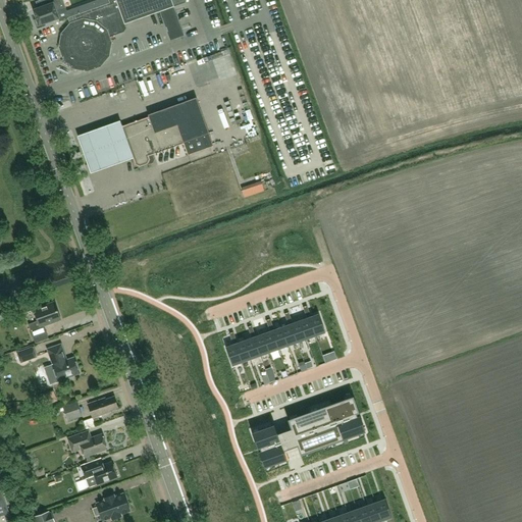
[(47,0),(49,5),(33,10),(39,27),(59,18),(56,12),(66,9),(62,0),(47,0)]
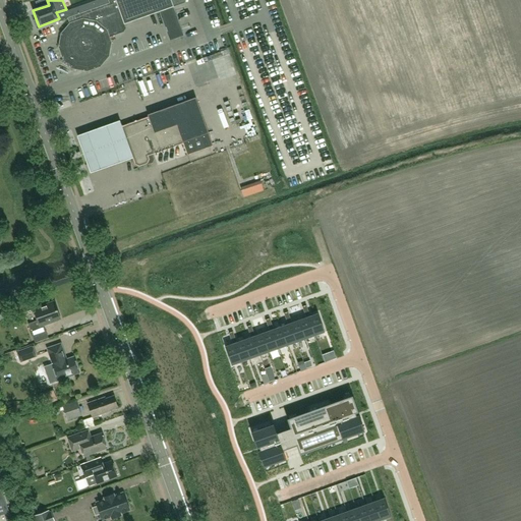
[(108,0),(110,4),(67,18),(69,24),(61,35),(59,48),(63,60),(74,69),(88,72),(100,67),(109,57),(112,44),(109,37),(124,32),(126,27),(124,24),(160,12),(170,41),(183,36),(173,7),(174,7),(171,0),(108,0)]
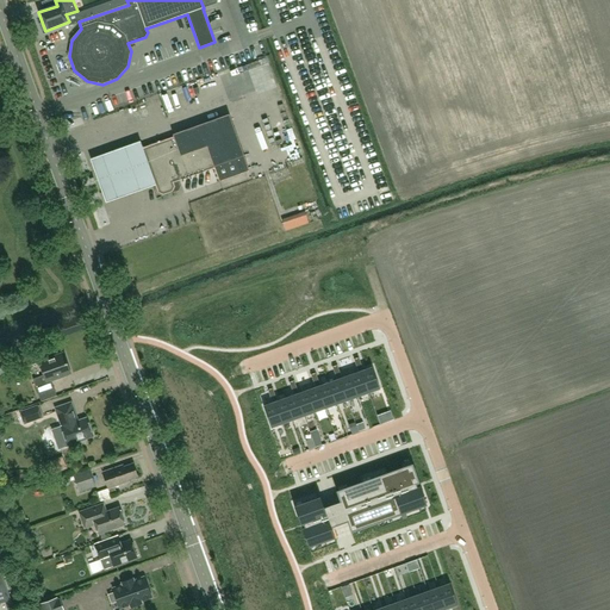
[(222,81),(228,99),(256,91),(254,80),(256,80),(254,72),(222,81)]
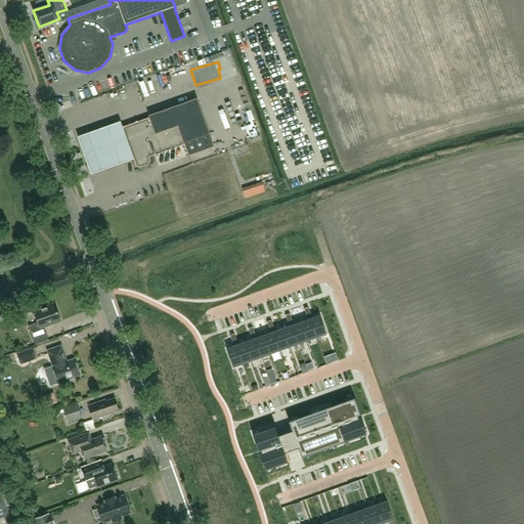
[(149,118),(123,127),(134,160),(136,166),(140,168),(148,165),(150,161),(149,158),(184,144),(185,144),(184,143),(210,134),(197,99),(148,117),(149,118)]
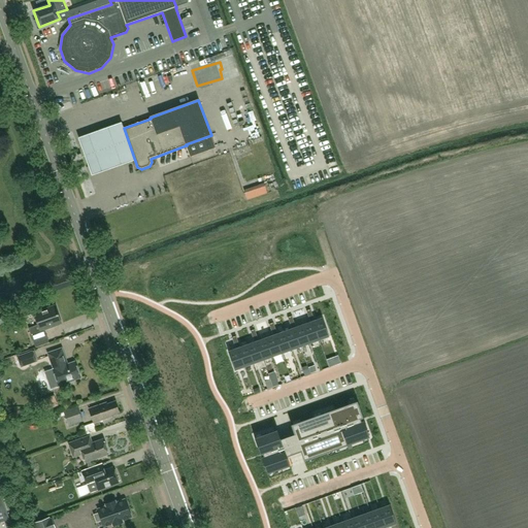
[(113,168),(135,161),(124,128),(122,123),(100,131),(78,138),(92,176),(113,168)]
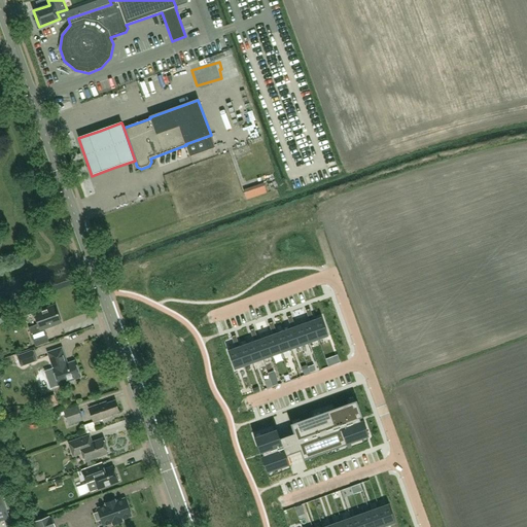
[(215,146),(211,135),(185,144),(186,145),(185,145),(189,155),(215,146)]
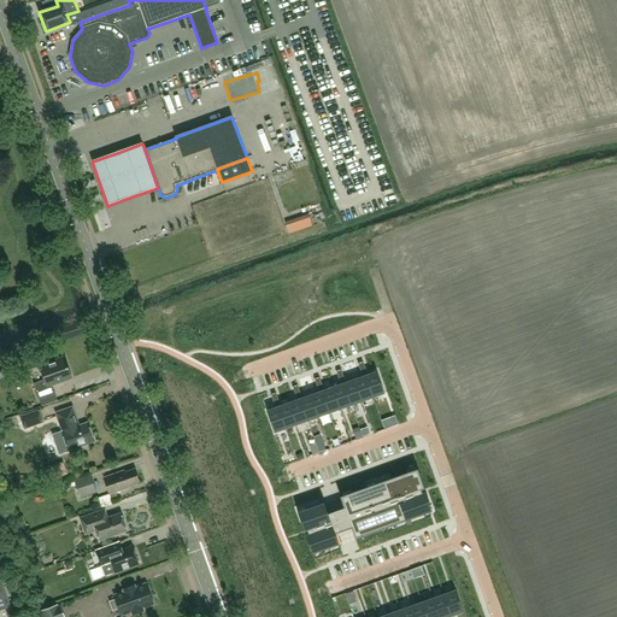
[(309,215),(285,223),(289,235),(312,227),(309,215)]
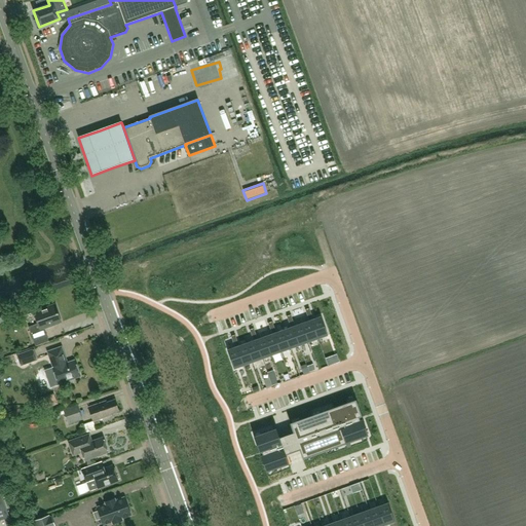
[(38,324),(29,327),(33,340),(46,335),(44,328),(61,322),(54,304),(34,312),(38,324)]
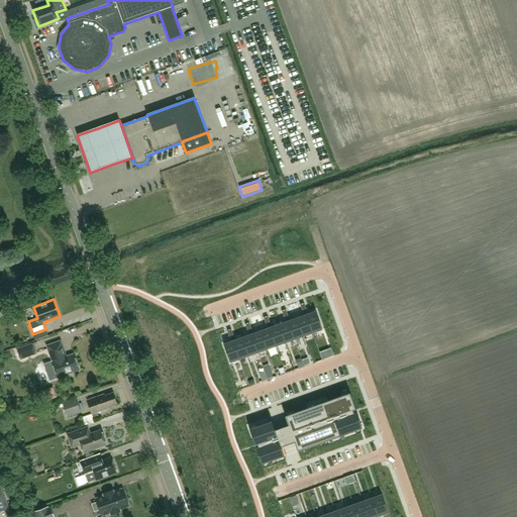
[(0,317),(4,320),(9,313),(2,309),(0,311),(0,317)]
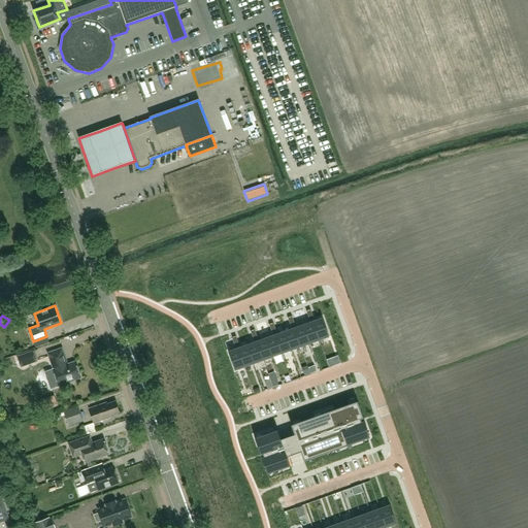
[(315,321),(312,321),(319,339),(329,336),(322,318),(315,321)]
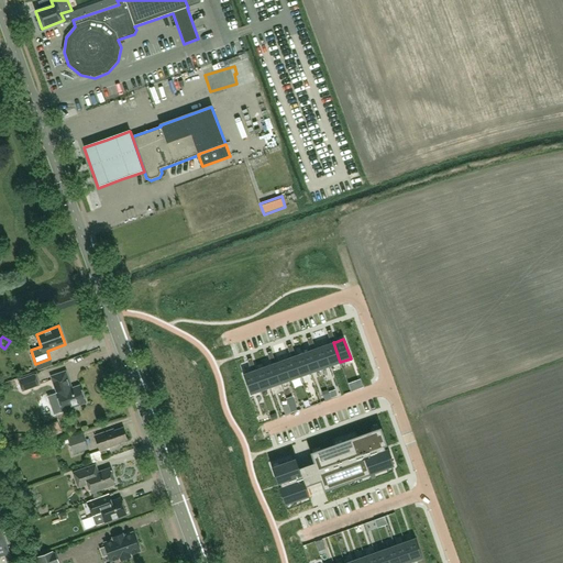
[(331,343),(323,346),(330,366),(340,362),(333,342),(331,343)]
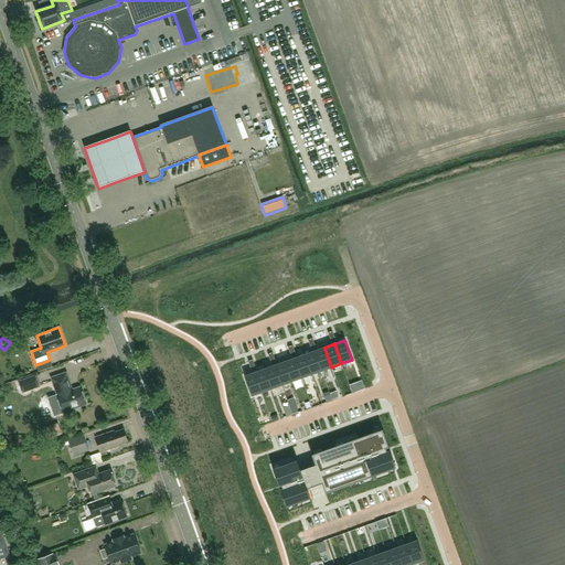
[(317,350),(315,351),(321,371),(331,368),(324,348),(317,350)]
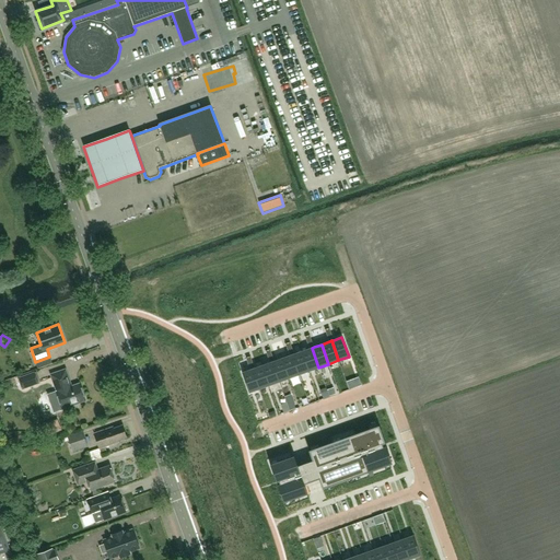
[(310,349),(302,351),(308,371),(318,368),(312,348),(310,349)]
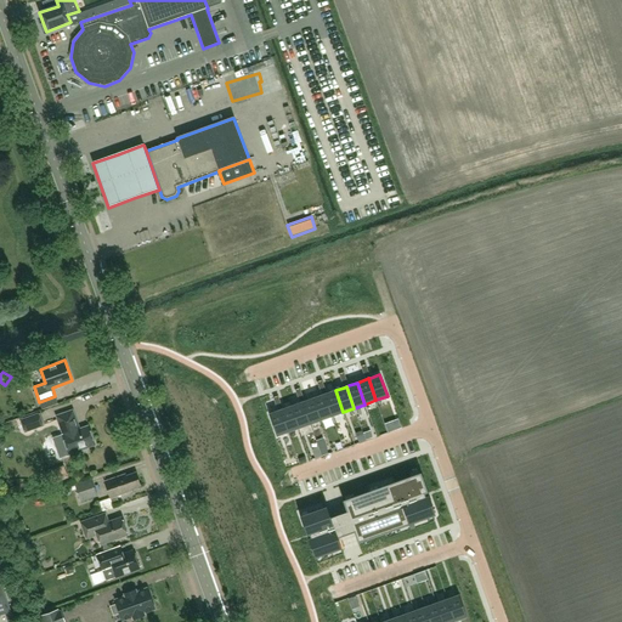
[(327,394),(324,394),(332,416),(343,412),(335,390),(327,394)]
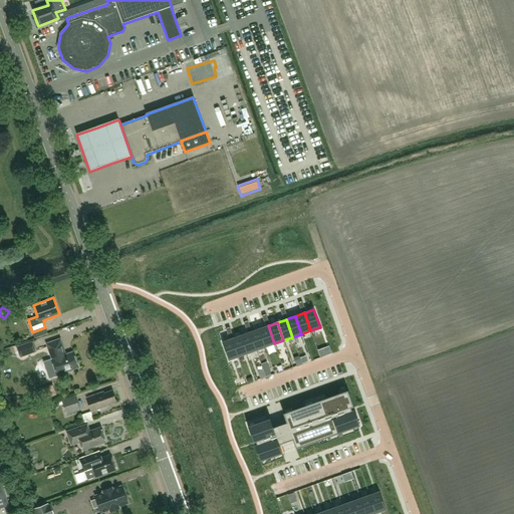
[(266,326),(259,329),(265,347),(274,343),(268,325),(266,326)]
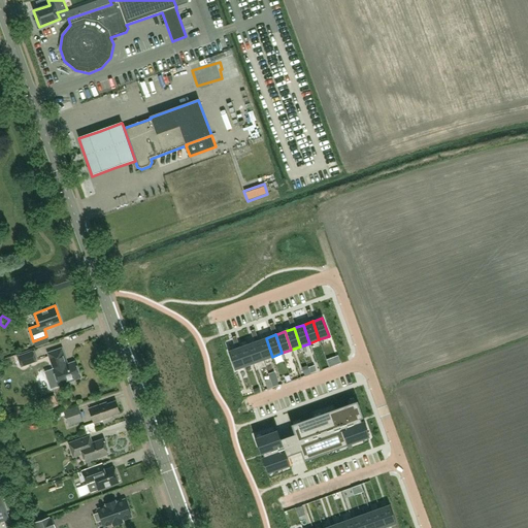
[(259,340),(257,341),(263,360),(272,357),(266,338),(259,340)]
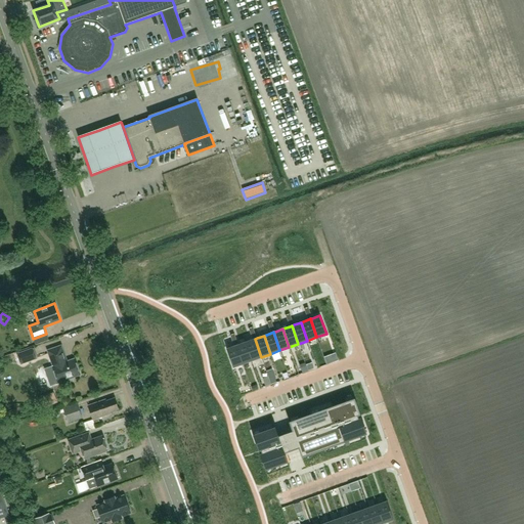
[(253,340),(246,342),(252,360),(261,357),(255,339),(253,340)]
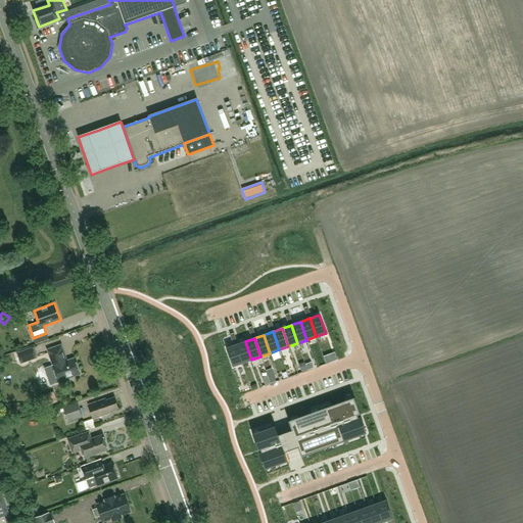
[(238,344),(236,344),(242,363),(251,360),(245,341),(238,344)]
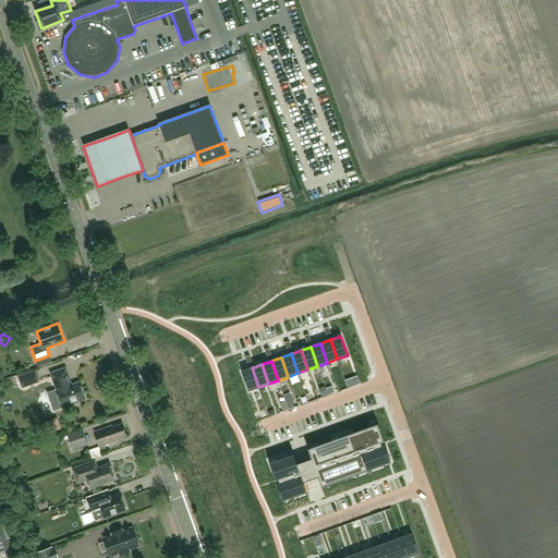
[(250,368),(241,372),(249,391),(258,387),(252,367),(250,368)]
